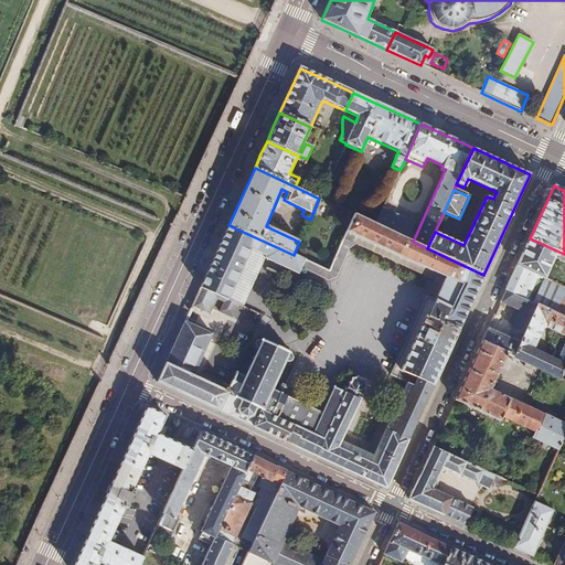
[(414,223),(382,209),(375,225),(406,240),(414,223)]
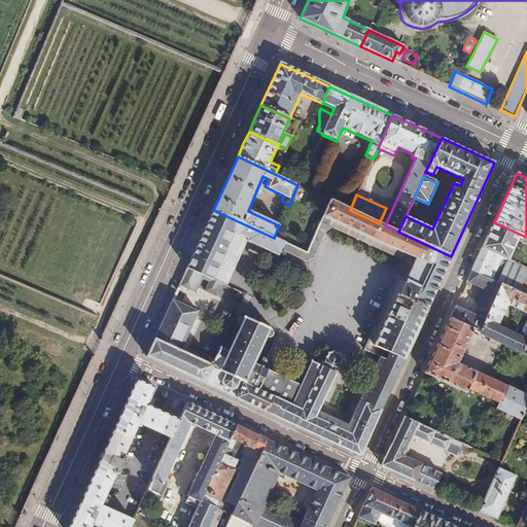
[(398,232),(385,225),(379,223),(350,210),(330,201),(323,215),(415,258),(399,295),(397,294),(397,295),(427,309),(440,281),(451,256),(398,232)]
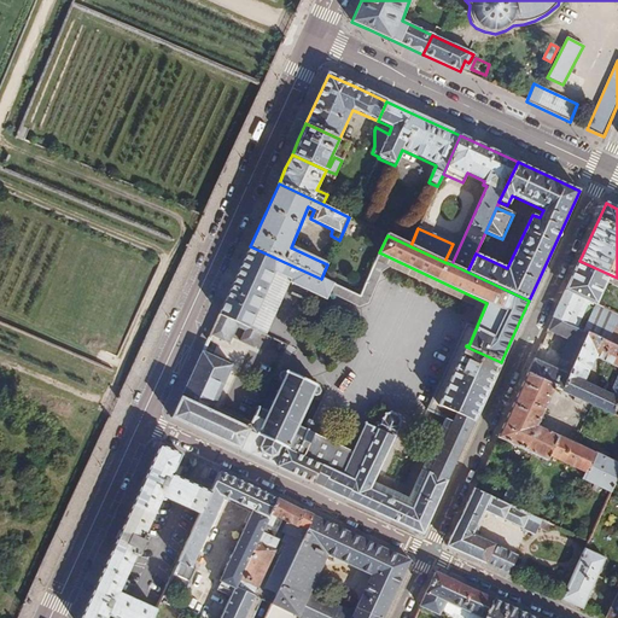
[(321,279),(250,246),(219,314),(238,324),(246,327),(250,328),(274,272),(291,280),(290,284),(325,299),(330,291),(332,284),(321,279)]
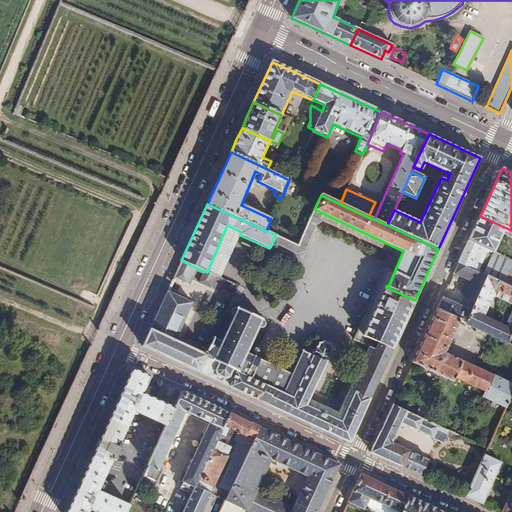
[(298,245),(275,235),(273,241),(298,253),(306,248),(318,219),(392,254),(379,283),(386,287),(386,286),(388,287),(403,251),(314,209),(298,245)]
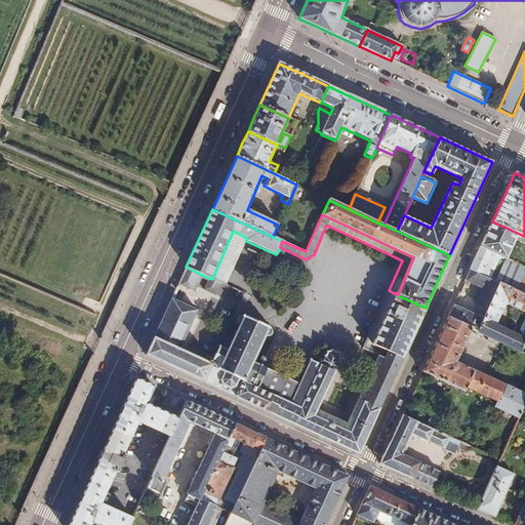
[(524,236),(492,221),(487,232),(480,246),(500,255),(507,258),(515,239),(521,242),(524,236)]
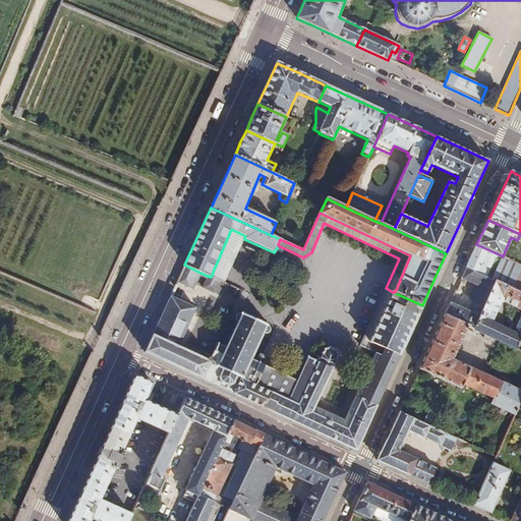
[(211,277),(219,281),(225,284),(244,239),(245,236),(231,229),(211,277)]
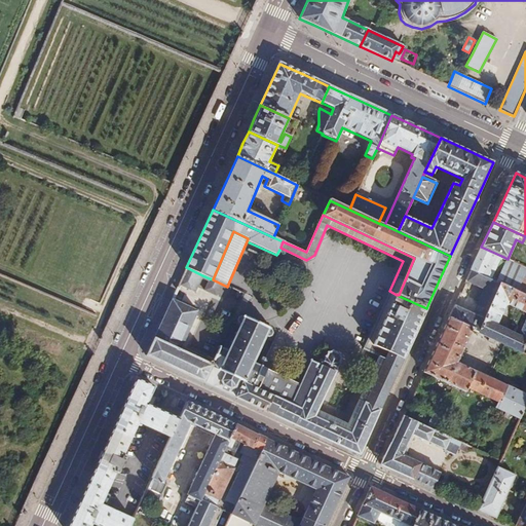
[(476,259),(471,270),(491,279),(501,256),(481,247),(476,259)]
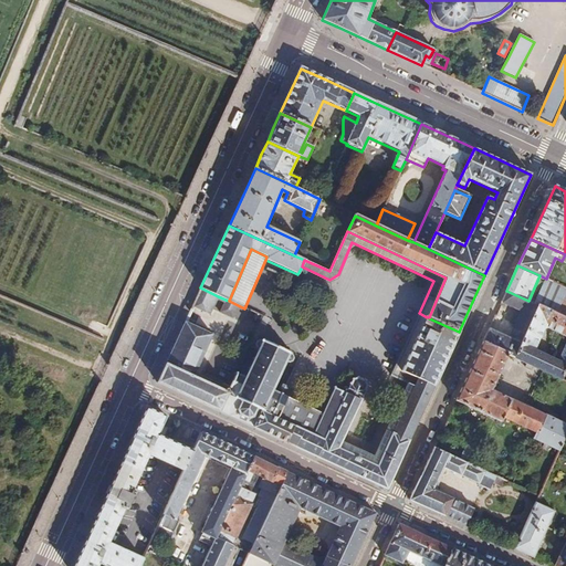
[(528,301),(538,305),(556,314),(563,300),(565,301),(565,287),(546,279),(540,275),(528,301)]
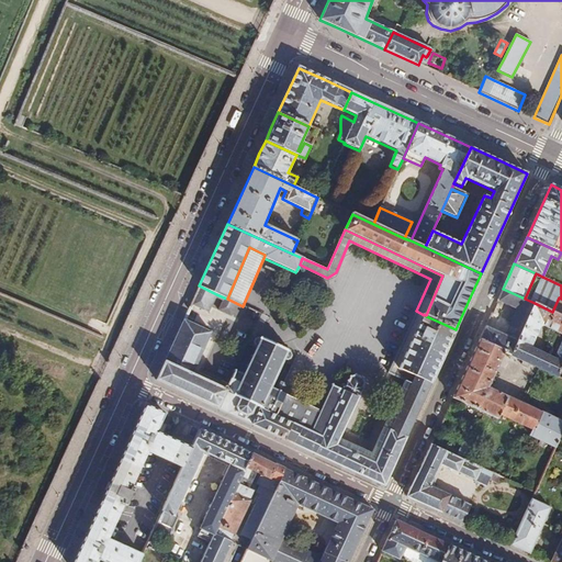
[(216,294),(199,285),(191,304),(209,312),(215,298),(216,294)]
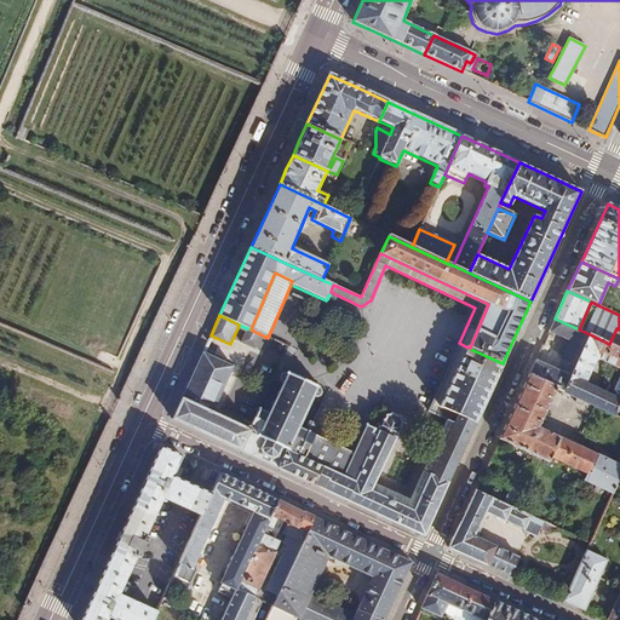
[(556,388),(563,391),(590,334),(579,329),(555,319),(551,326),(549,332),(570,342),(557,369),(535,360),(528,375),(556,388)]
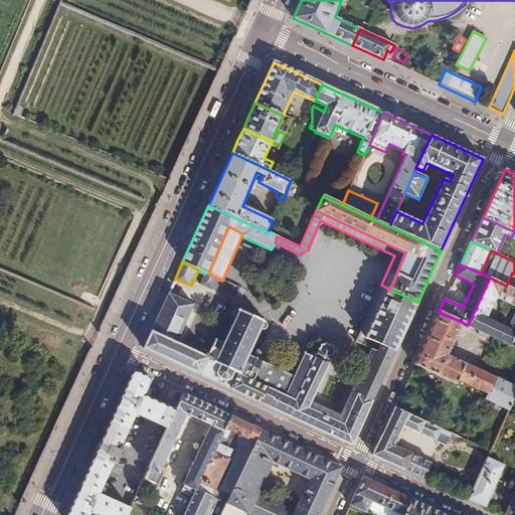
[(210,290),(216,278),(208,274),(205,273),(204,277),(200,284),(210,290)]
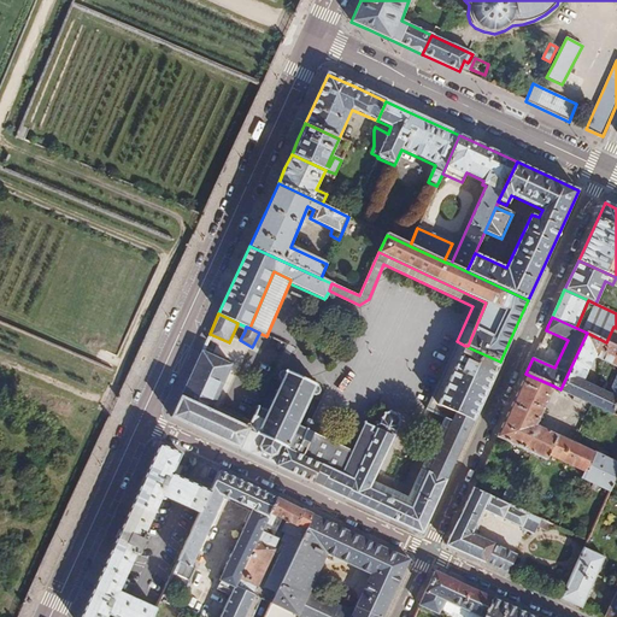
[(606,342),(616,346),(616,328),(613,327),(606,342)]
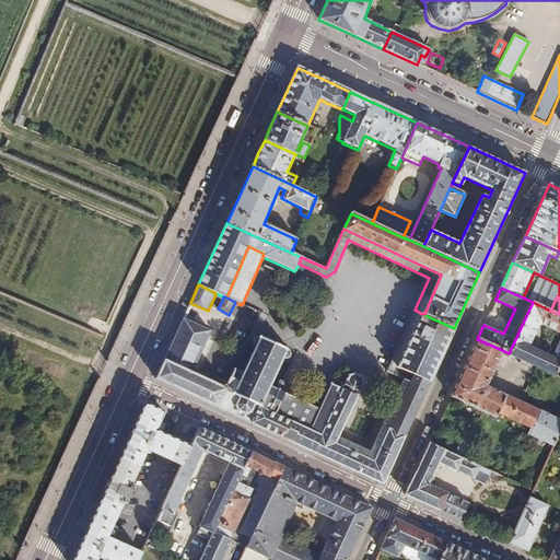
[(555,376),(559,364),(559,314),(550,311),(533,302),(509,353),(555,376)]
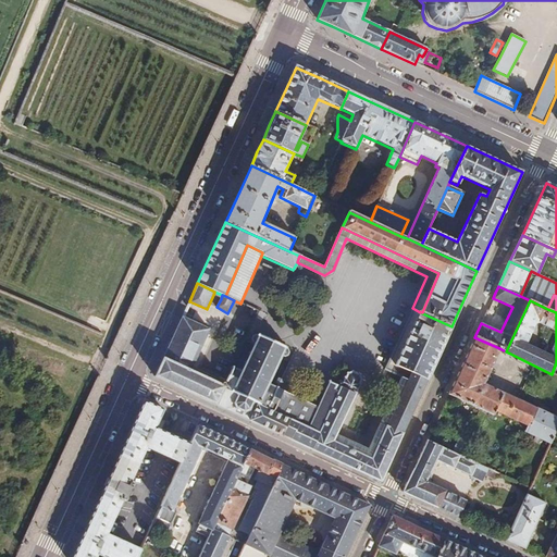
[(412,308),(384,370),(399,376),(407,381),(410,373),(395,367),(420,312),(412,308)]
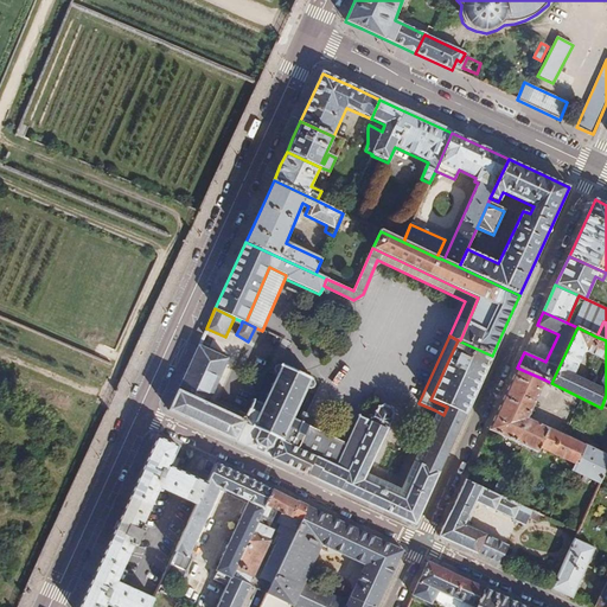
[(287,343),(280,339),(276,349),(283,351),(287,343)]
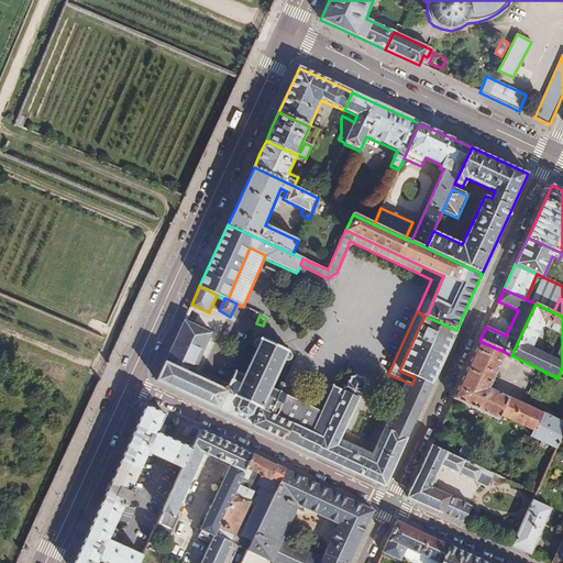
[(443,360),(456,330),(424,316),(399,371),(415,377),(416,376),(432,383),(443,360)]
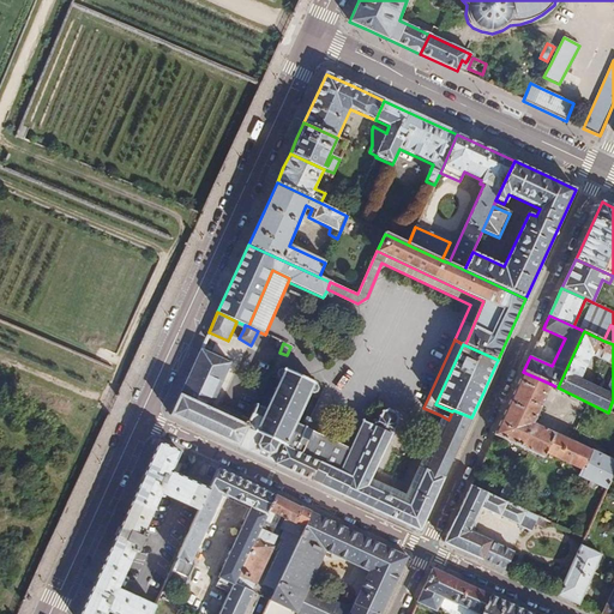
[(286,445),(245,427),(210,409),(230,365),(200,350),(186,381),(172,416),(276,464),(286,445)]
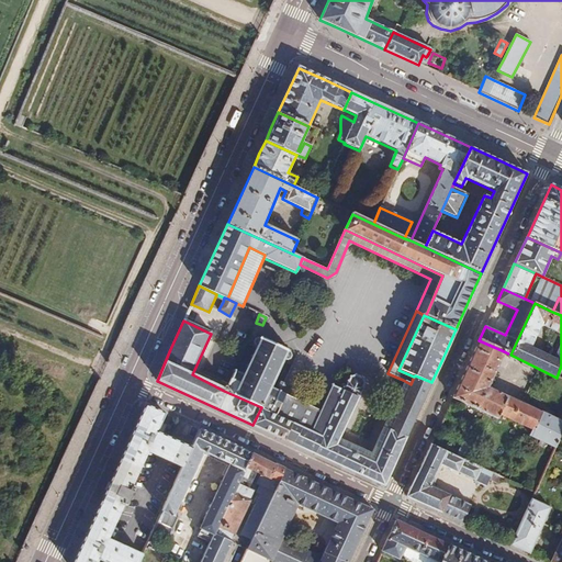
[(224,391),(261,407),(262,403),(272,407),(278,397),(268,393),(283,359),(285,360),(288,360),(290,355),(289,351),(257,337),(254,337),(251,343),(253,345),(256,346),(243,377),(233,372),(224,391)]
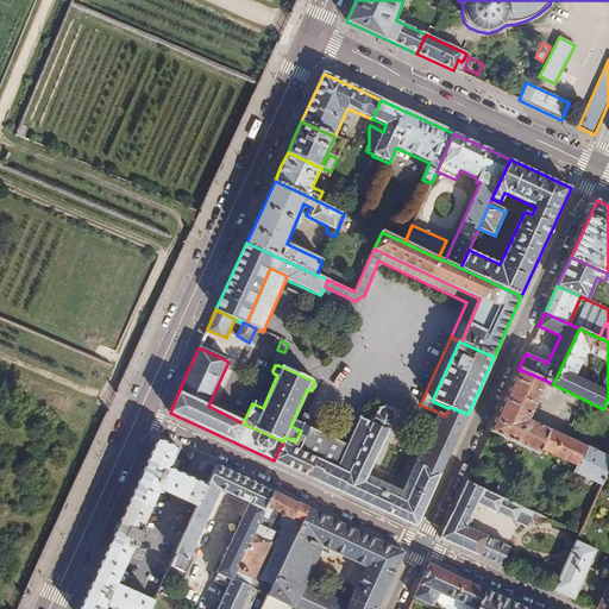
[(546,381),(519,369),(506,400),(490,432),(538,454),(540,451),(576,468),(573,472),(601,485),(604,478),(608,466),(608,458),(528,420),(546,381)]
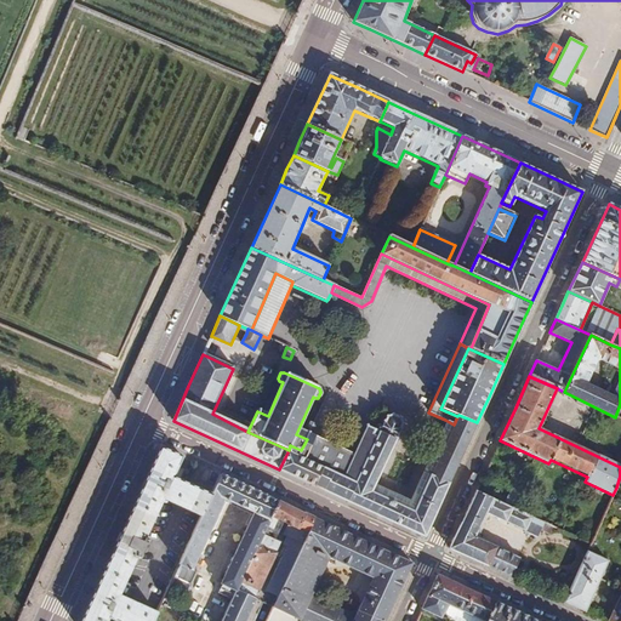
[(289,450),(279,469),(302,480),(391,520),(425,537),(477,422),(459,415),(457,416),(454,425),(412,513),(370,494),(374,485),(402,423),(399,419),(392,415),(386,417),(379,432),(366,427),(351,462),(309,443),(303,459),(297,457),(301,450),(290,445),(289,450)]
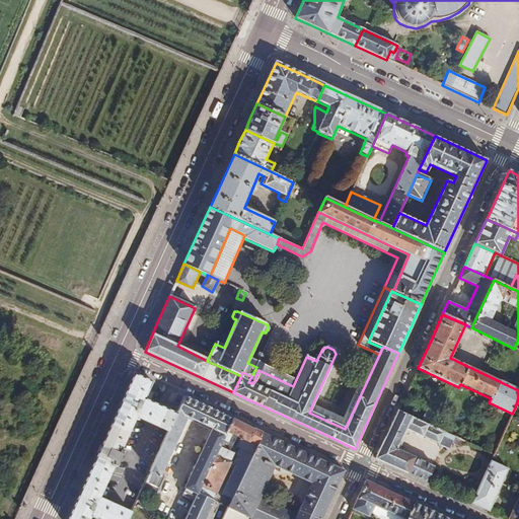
[(342,419),(312,405),(309,413),(345,429),(379,355),(372,351),(342,419)]
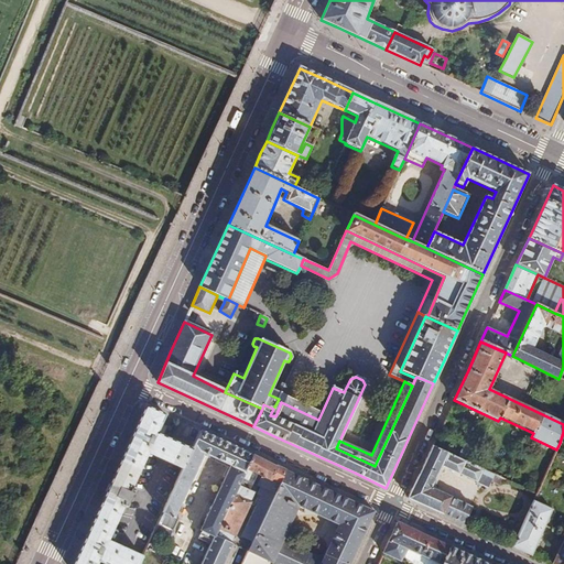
[(98,563),(99,562),(102,563),(140,563),(142,559),(108,542),(121,514),(125,516),(136,491),(132,490),(148,455),(183,470),(195,444),(181,437),(177,445),(174,443),(171,442),(163,438),(160,436),(156,435),(161,425),(165,415),(145,407),(106,495),(73,563),(98,563)]
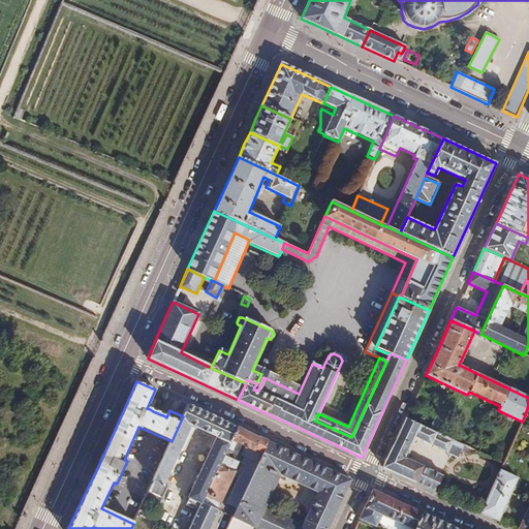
[(222,421),(188,405),(183,416),(172,441),(145,501),(159,507),(167,489),(164,487),(192,427),(215,437),(189,499),(200,504),(189,528),(211,528),(219,511),(215,510),(219,502),(220,503),(235,472),(232,471),(237,464),(223,458),(227,449),(231,452),(236,443),(254,452),(251,458),(248,457),(227,504),(238,508),(268,442),(237,428),(222,421)]
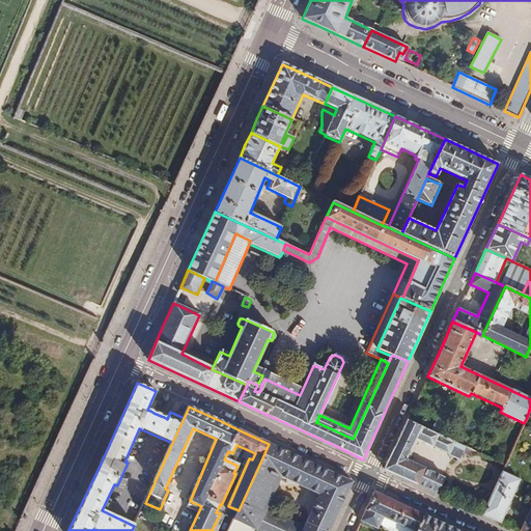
[(465,447),(408,420),(395,446),(385,470),(444,497),(448,486),(447,482),(443,480),(443,479),(404,460),(414,439),(458,459),(465,447)]
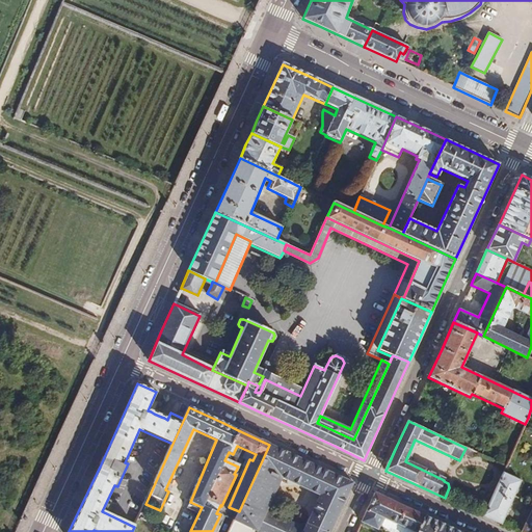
[(353,483),(269,445),(239,511),(234,522),(256,531),(330,531),(331,529),(334,525),(318,517),(311,531),(307,531),(304,531),(306,529),(266,511),(282,478),(287,481),(290,475),(329,493),(323,506),(324,507),(326,509),(331,514),(337,519),(353,483)]
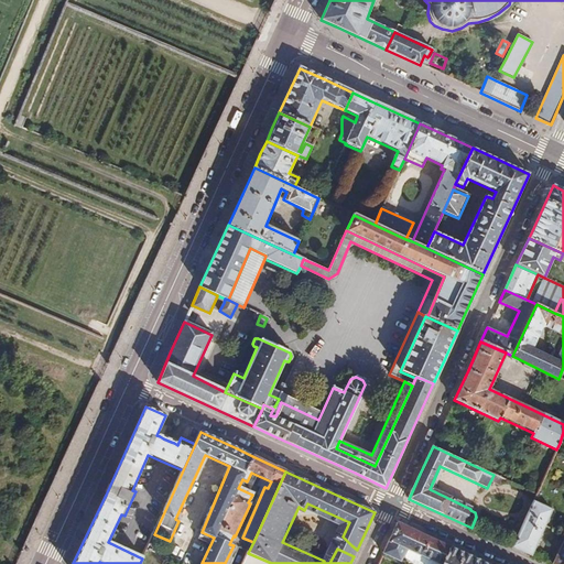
[(532,502),(512,546),(530,554),(551,511),(532,502)]
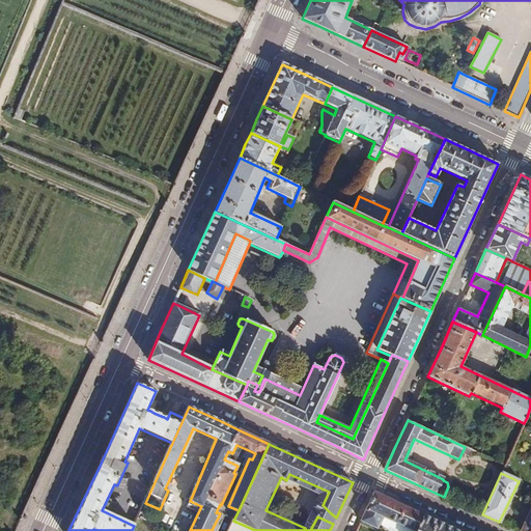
[(333,524),(336,518),(331,513),(326,508),(324,506),(323,505),(329,492),(289,474),(286,480),(319,495),(305,528),(304,530),(306,530),(310,530),(317,516),(333,524)]
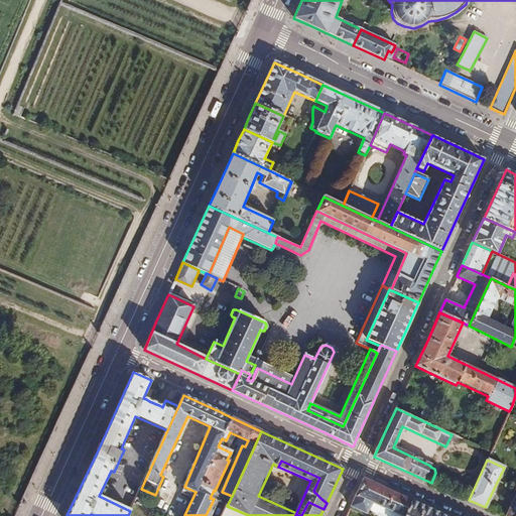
[(400,515),(405,515),(413,501),(392,492),(363,479),(351,507),(368,514),(373,503),(400,515)]
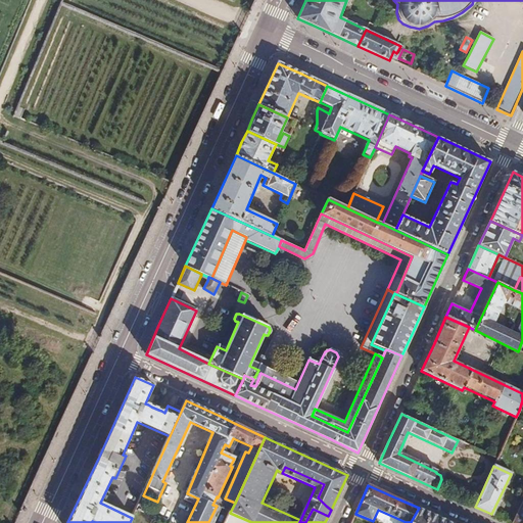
[(522,522),(522,500),(512,522),(522,522)]
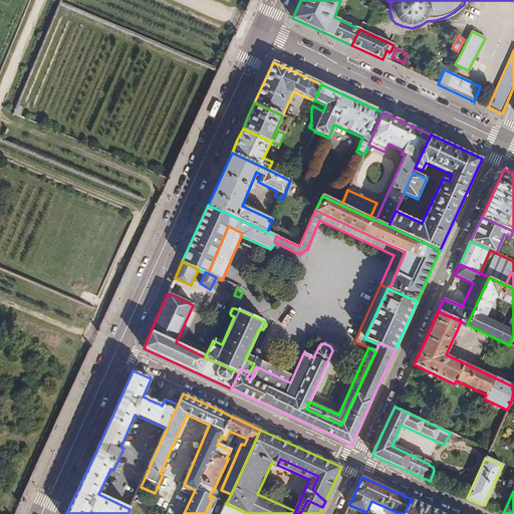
[(443,513),(441,513),(412,499),(404,513),(443,513)]
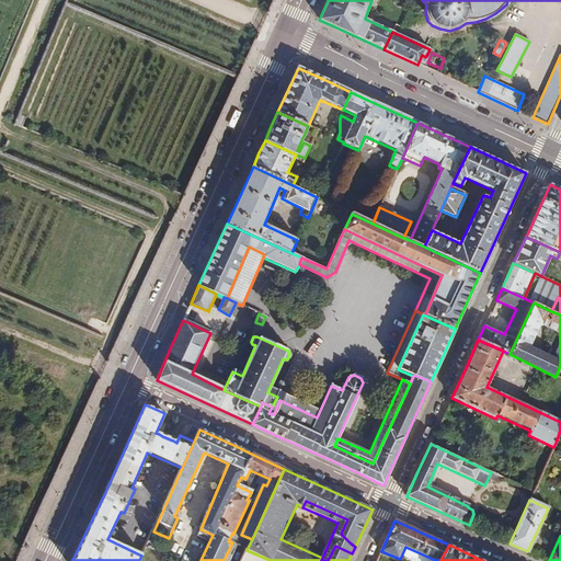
[(241,560),(245,553),(238,550),(232,557),(230,560),(241,560)]
